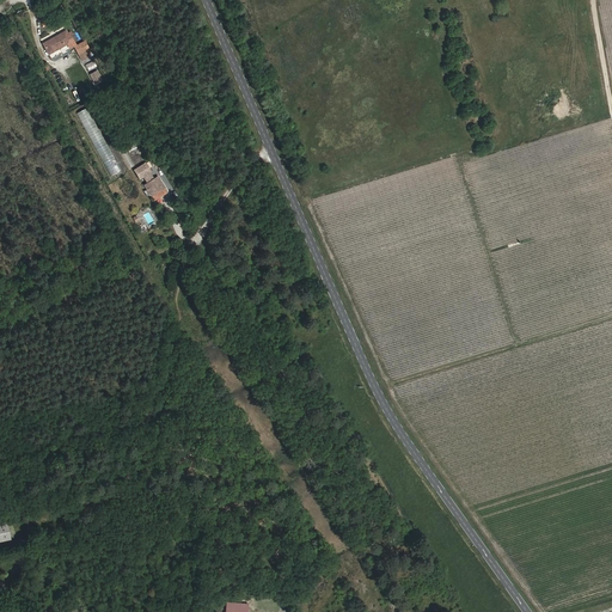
[(49,54),(67,44),(69,48),(74,47),(78,55),(89,49),(84,42),(77,47),(71,36),(72,35),(71,32),(67,35),(66,31),(43,44),(49,54)]
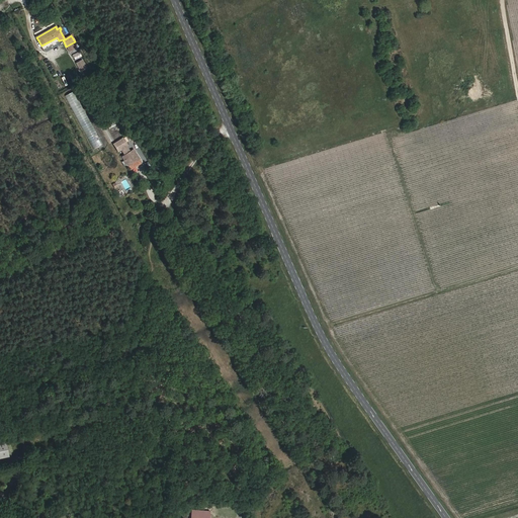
[(77,47),(75,41),(66,47),(69,52),(77,47)]
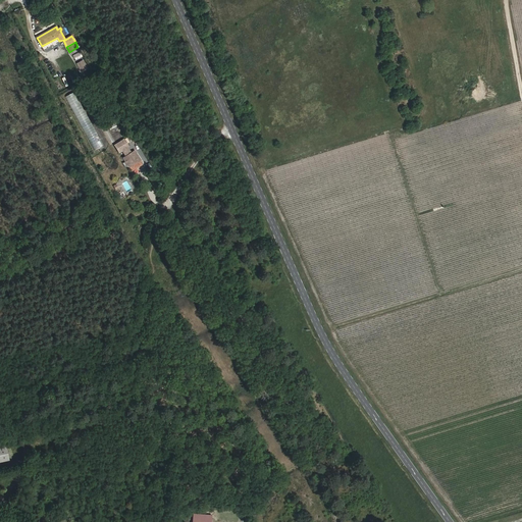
[(87,68),(83,61),(79,63),(82,70),(87,68)]
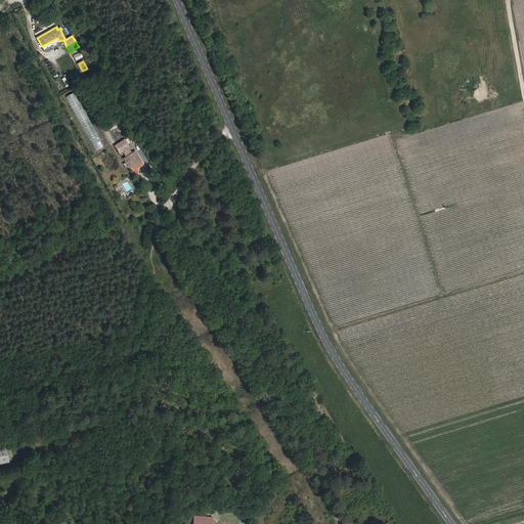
[(130,168),(141,161),(135,153),(132,155),(128,148),(129,147),(125,140),(116,146),(120,154),(123,151),(127,158),(124,159),(130,168)]
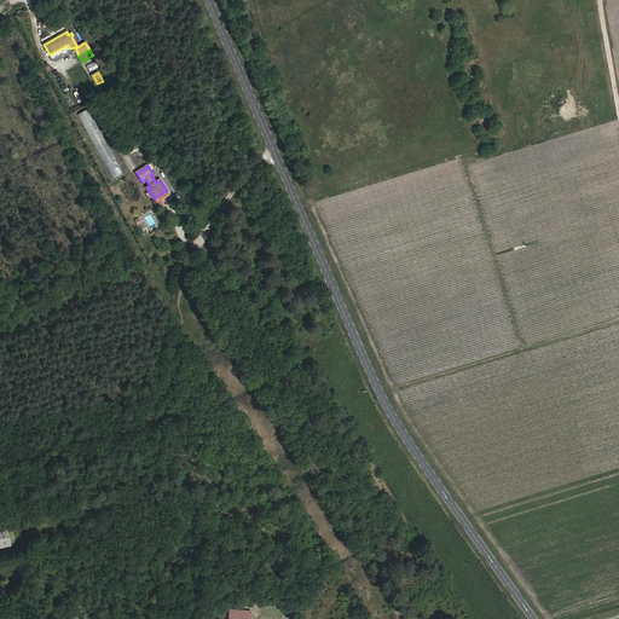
[(169,195),(167,190),(154,198),(156,203),(169,195)]
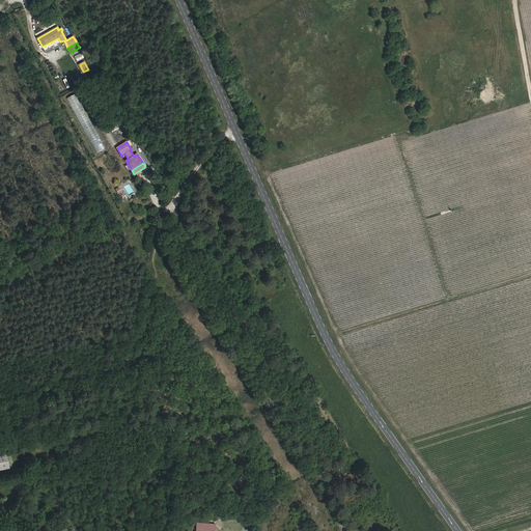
[(0,470),(8,468),(6,455),(0,456),(0,470)]
